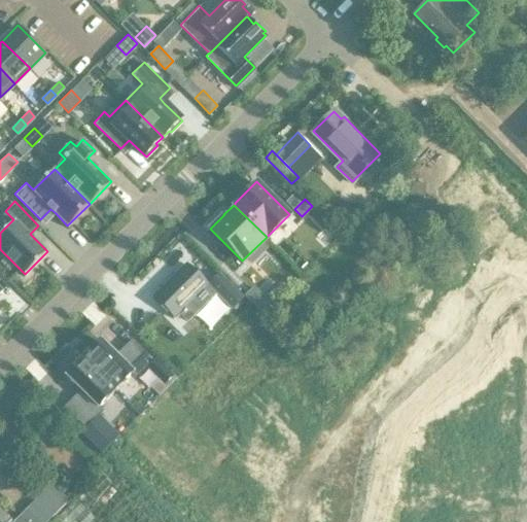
[(186,265),(153,296),(171,314),(182,303),(194,313),(214,292),(230,308),(241,296),(217,272),(205,283),(186,265)]
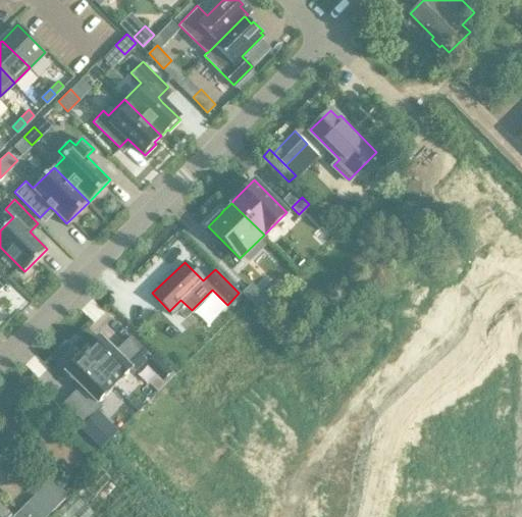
[(252,280),(242,291),(249,299),(256,305),(258,307),(259,309),(269,299),(265,295),(252,280)]
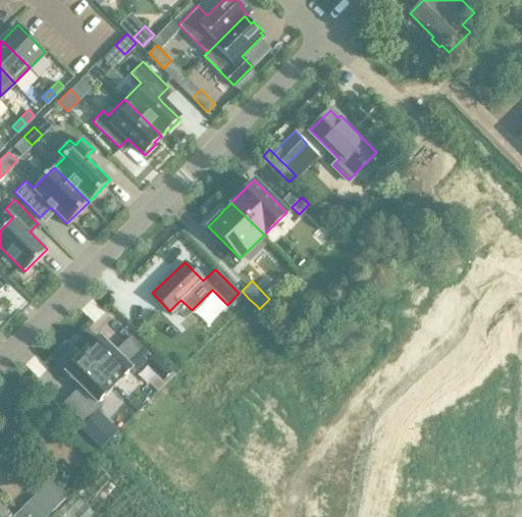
[(87,346),(82,352),(114,384),(131,369),(135,372),(146,361),(152,354),(131,332),(118,345),(120,348),(116,352),(114,350),(99,335),(88,347),(87,346)]
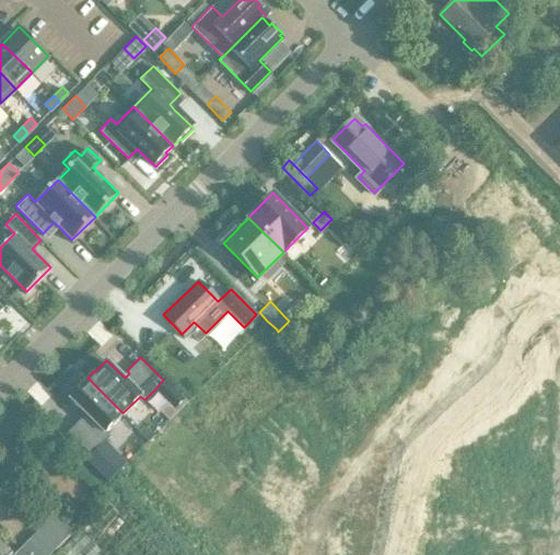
[(81,417),(67,431),(90,453),(104,440),(109,435),(105,430),(123,413),(88,378),(81,384),(82,385),(70,397),(85,413),(88,415),(83,419),(81,417)]
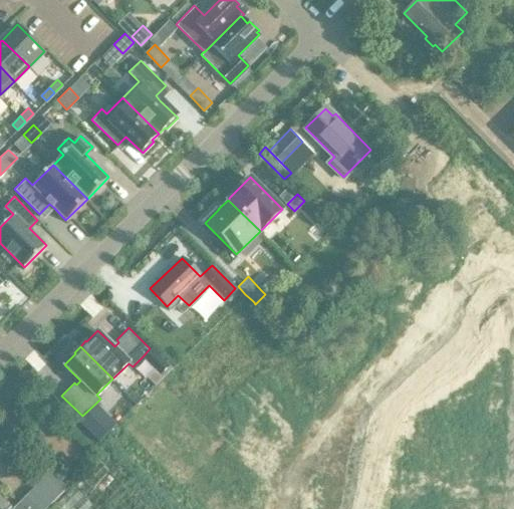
[(150,348),(144,355),(160,371),(168,362),(152,347),(150,348)]
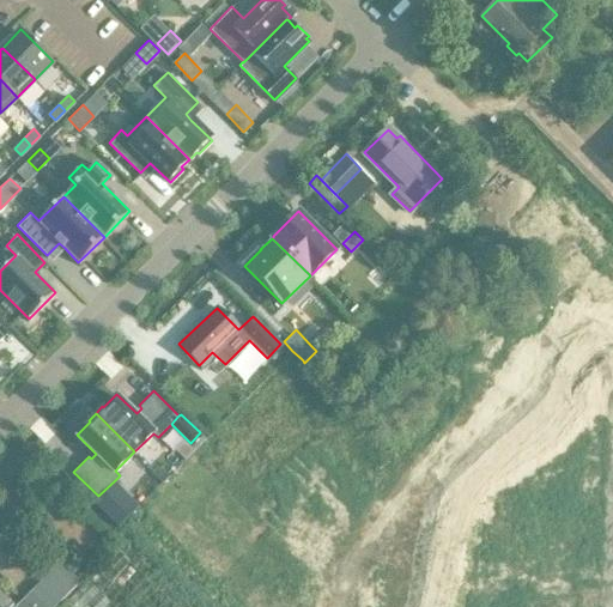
[(546,426),(535,437),(541,443),(552,433),(546,426)]
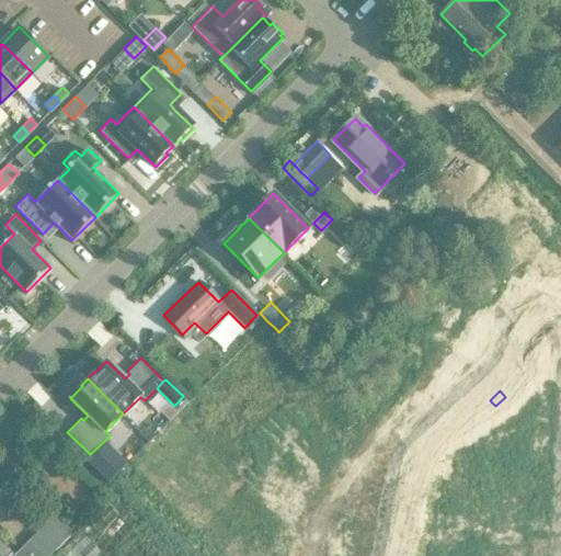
[(560,396),(549,408),(560,419),(560,396)]
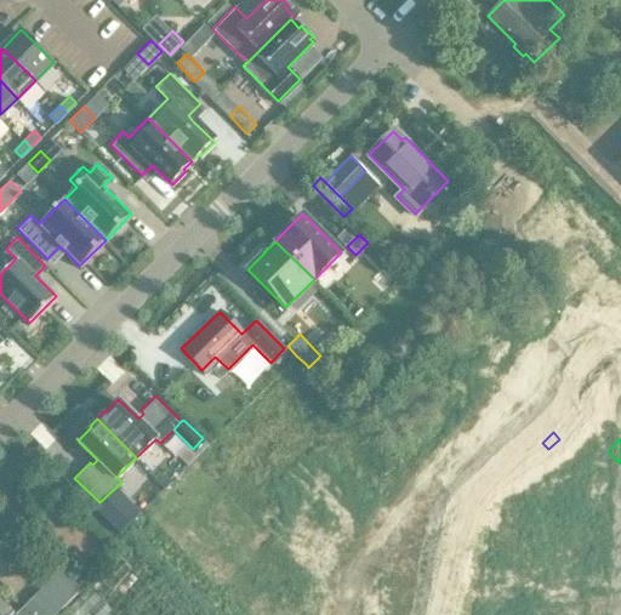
[(559,439),(548,449),(556,456),(567,446),(559,439)]
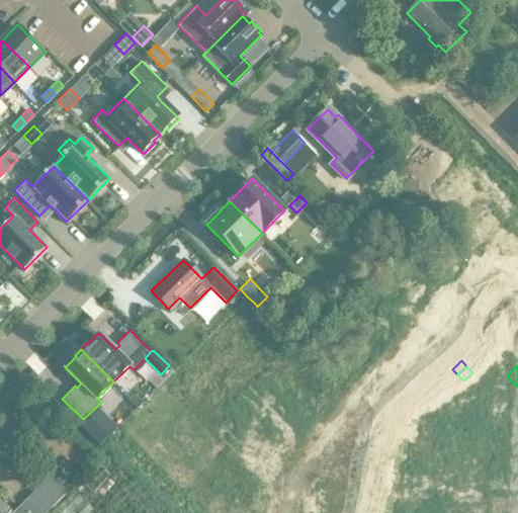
[(482,391),(473,400),(479,405),(488,397),(482,391)]
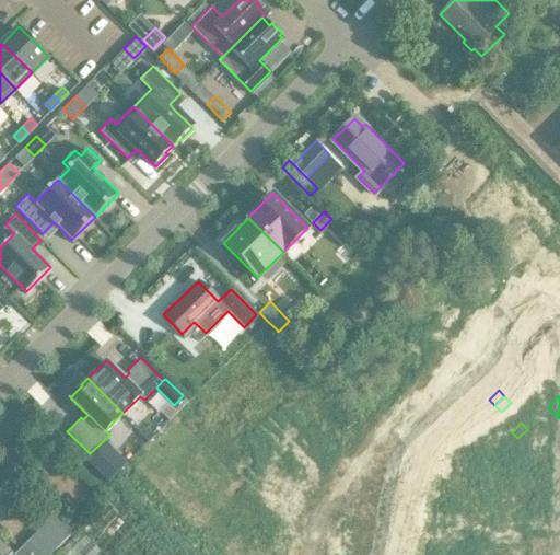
[(527,429),(517,438),(524,444),(534,436),(527,429)]
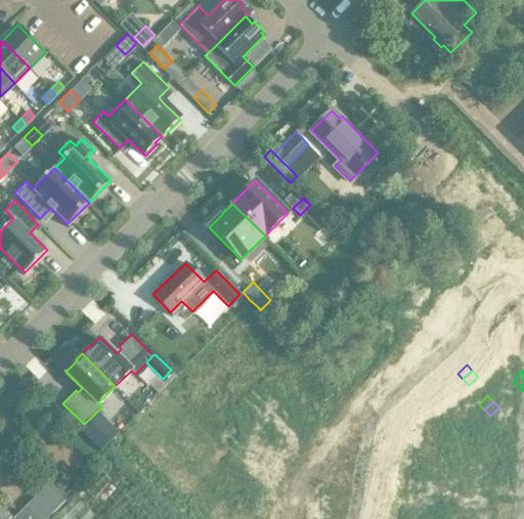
[(82,427),(80,428),(100,448),(101,447),(104,445),(117,432),(97,412),(84,424),(84,425),(82,427)]
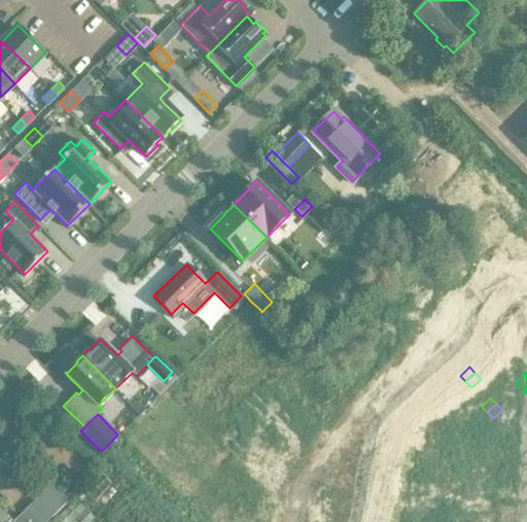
[(496,421),(487,430),(493,437),(502,427),(496,421)]
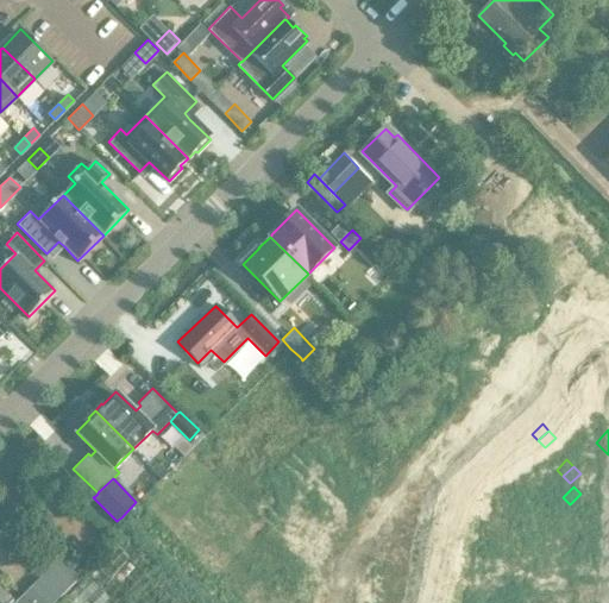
[(608,503),(592,503),(592,529),(608,529),(608,503)]
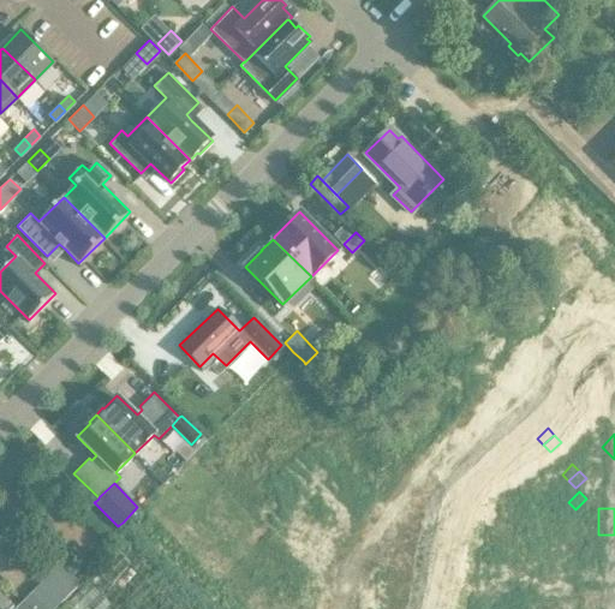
[(614,535),(598,535),(597,556),(614,555),(614,535)]
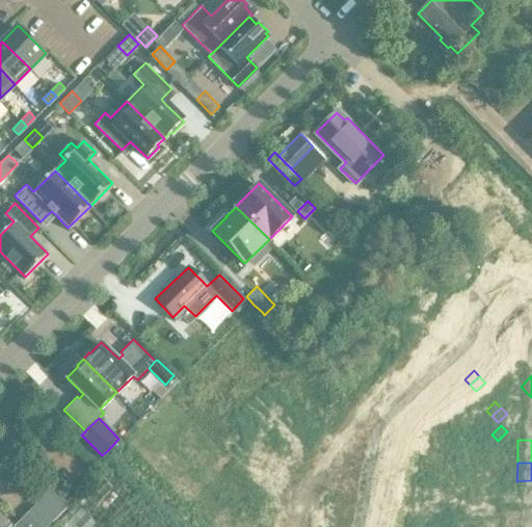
[(476,471),(476,479),(488,480),(489,472),(476,471)]
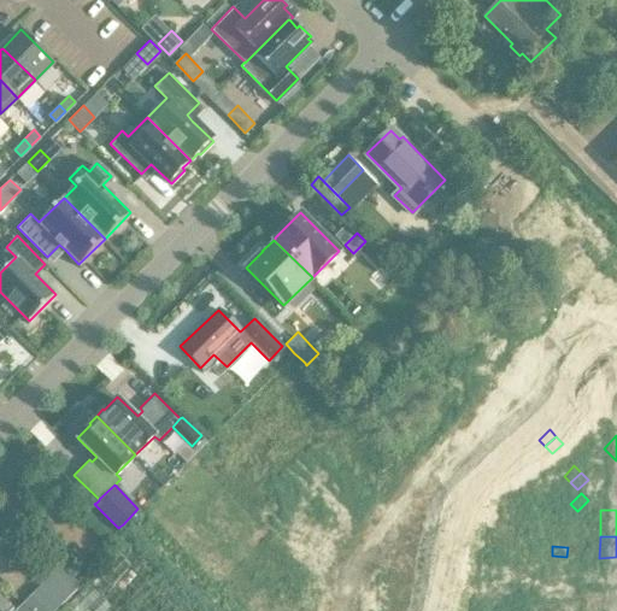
[(176,610),(118,553),(65,605),(59,610),(176,610)]
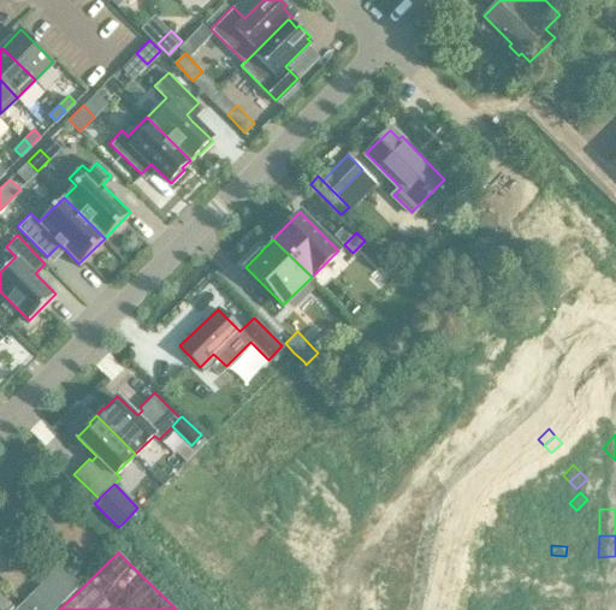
[(551,555),(551,564),(566,564),(566,556),(551,555)]
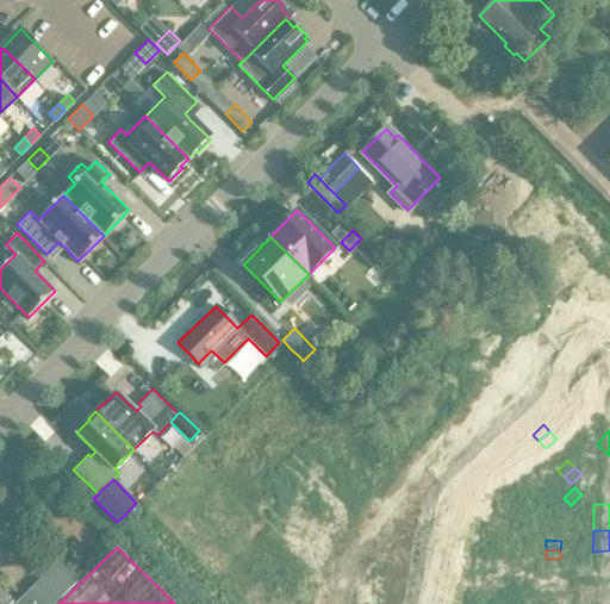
[(609,550),(592,552),(591,570),(609,570),(609,550)]
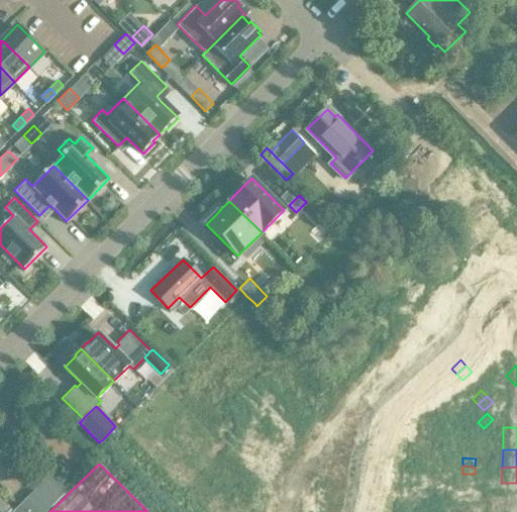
[(50,472),(40,481),(42,483),(58,498),(66,489),(67,488),(50,472)]
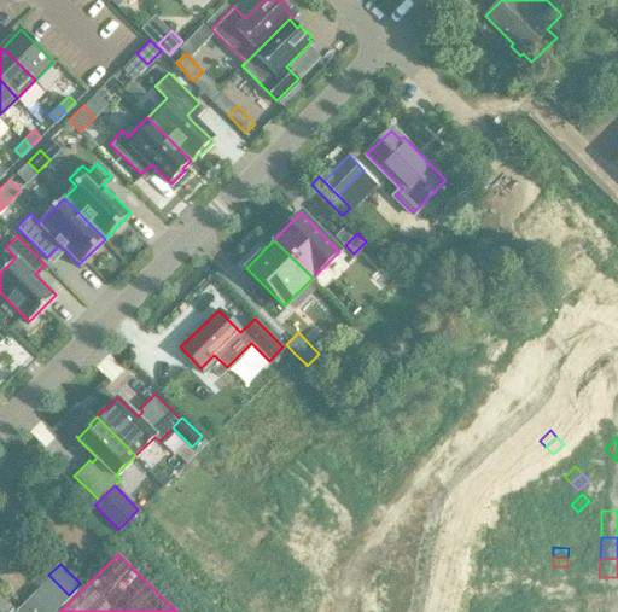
[(48,575),(39,586),(40,588),(58,606),(69,595),(51,577),(48,575)]
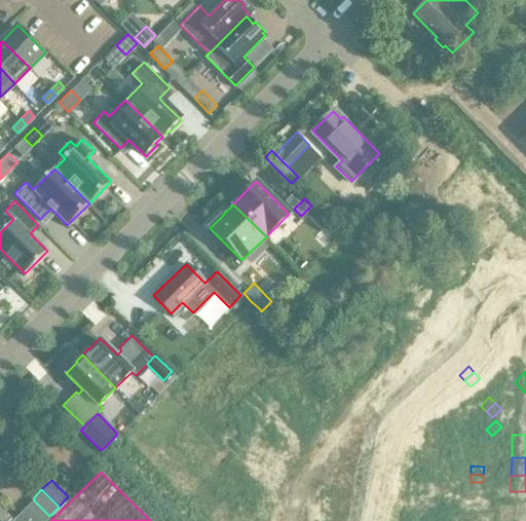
[(525,491),(510,491),(510,510),(525,510),(525,491)]
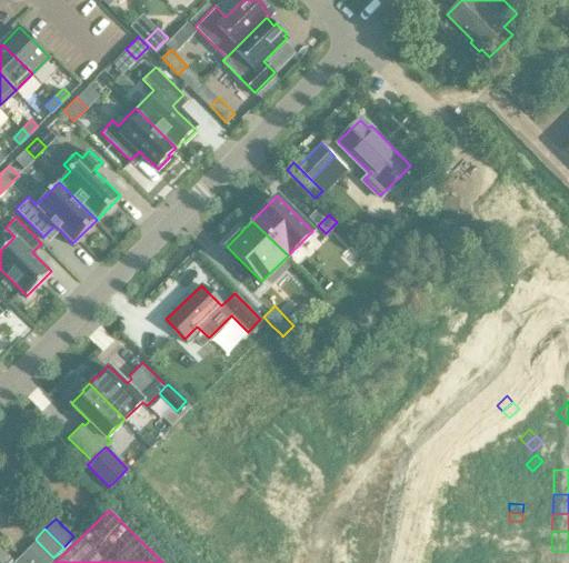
[(489,532),(489,545),(498,545),(498,532),(489,532)]
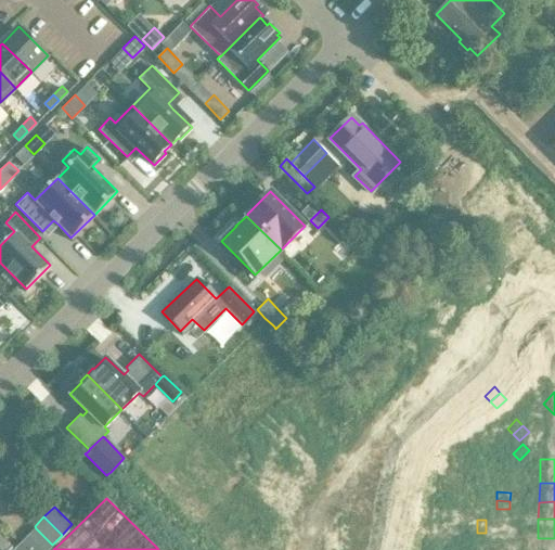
[(35,526),(25,536),(27,537),(39,549),(47,549),(52,545),(36,528),(35,526)]
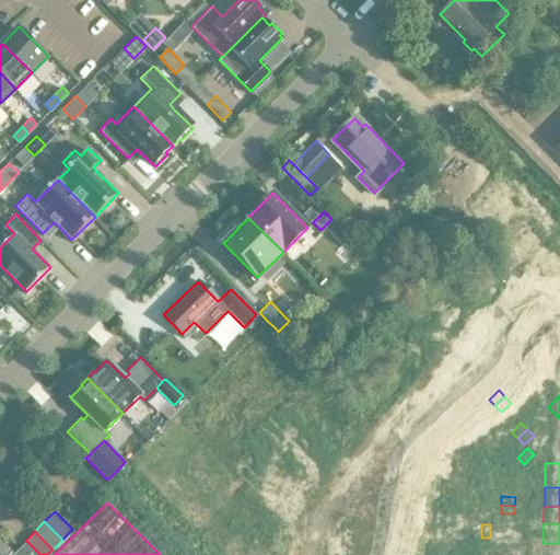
[(499,533),(499,542),(513,542),(513,533),(499,533)]
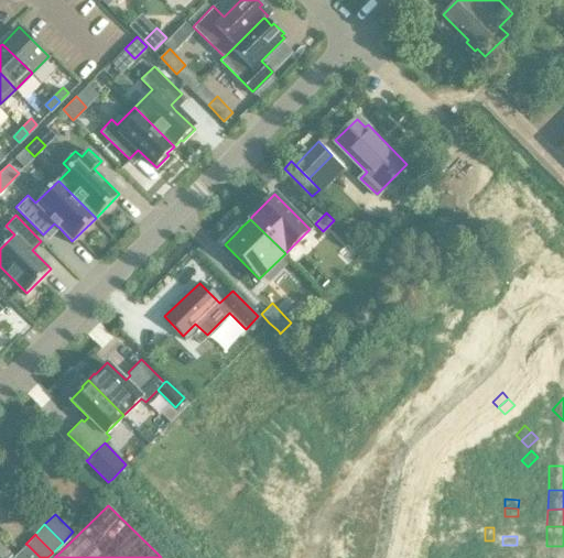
[(0,540),(0,557),(21,557),(18,555),(17,553),(11,557),(8,557),(7,556),(4,555),(10,550),(0,540)]
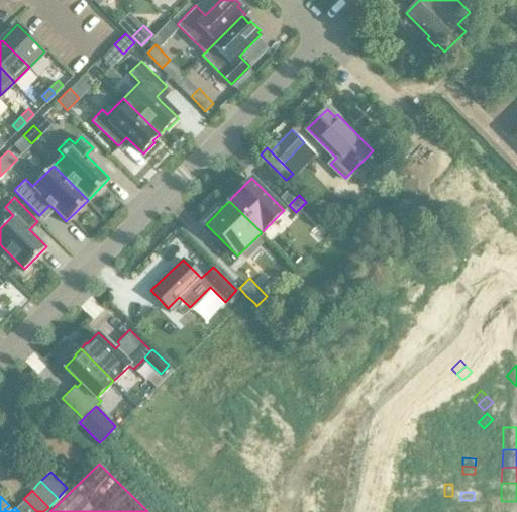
[(23,499),(15,507),(16,509),(19,511),(36,511),(25,500),(23,499)]
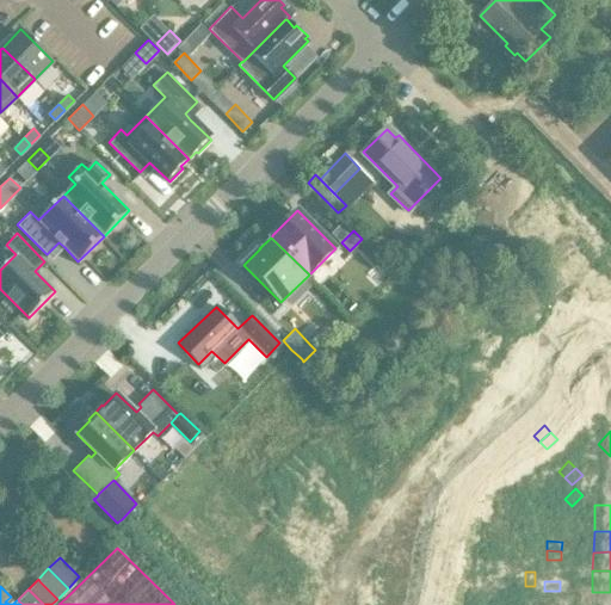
[(544,591),(544,600),(559,600),(560,591),(544,591)]
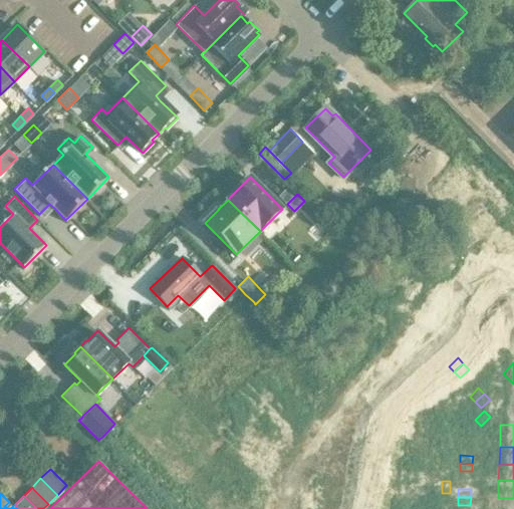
[(493,498),(492,508),(513,508),(513,498),(498,498),(493,498)]
